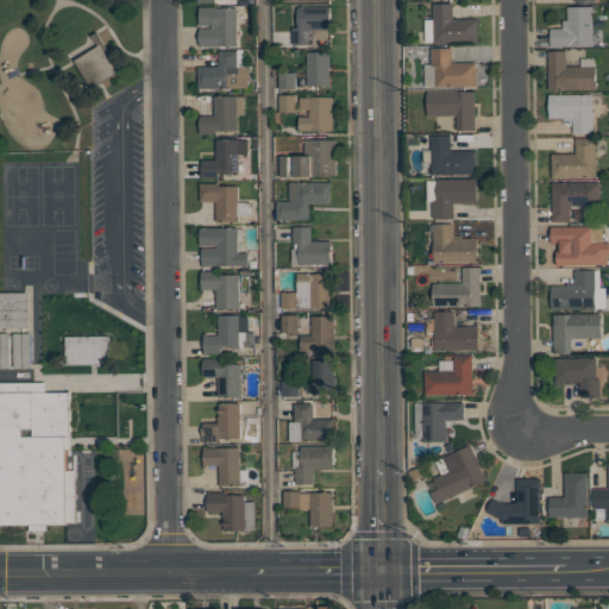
[(478,19),(478,43),(434,43),(434,42),(426,42),(426,19),(434,19),(434,4),(453,4),(453,19),(478,19)]
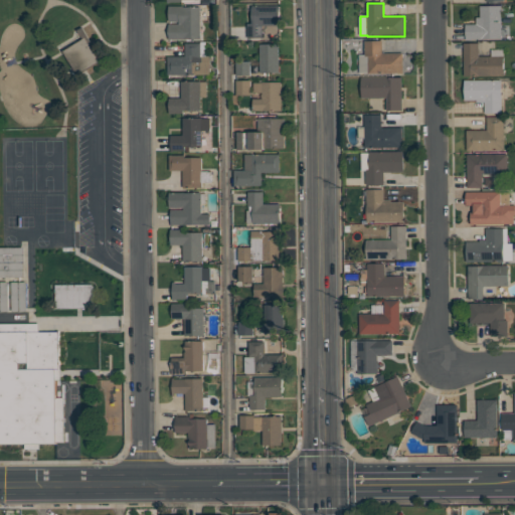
[(169,6),(183,5),(183,7),(201,6),(201,38),(169,39),(169,24),(179,23),(179,21),(169,21),(169,6)]
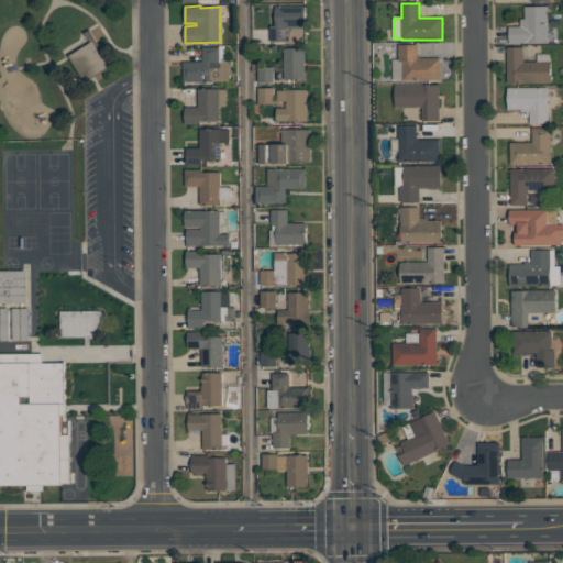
[(275,6),(306,6),(306,28),(287,28),(288,42),(271,42),(271,25),(276,25),(275,6)]
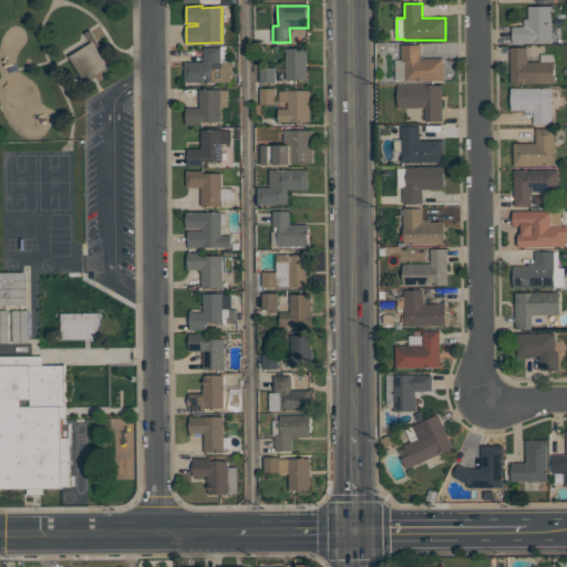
[(513,43),(513,27),(525,27),(525,19),(528,19),(528,6),(553,6),(553,42),(532,42),(532,43),(521,43),(513,43)]
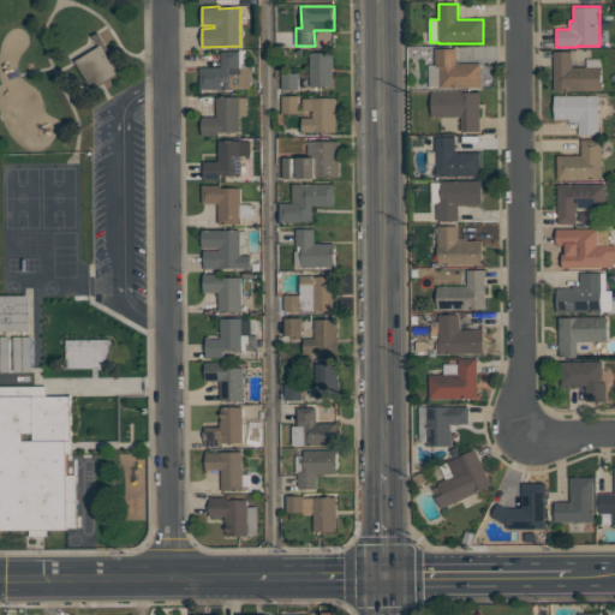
[(102,45),(119,72),(93,89),(76,61),(102,45)]
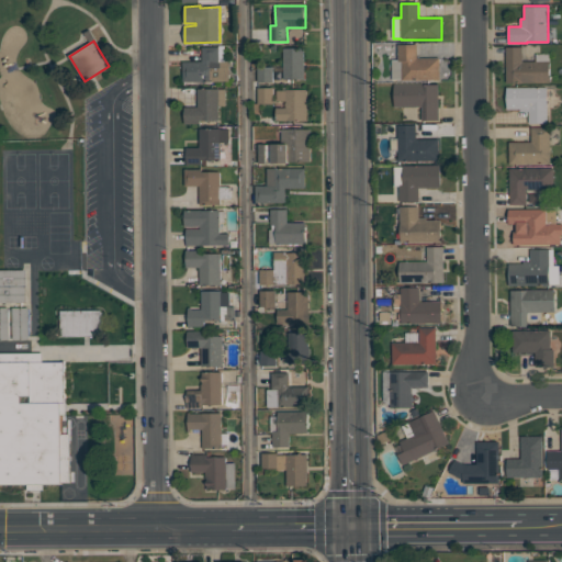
[(392,79),(392,59),(398,59),(398,44),(417,44),(417,57),(440,57),(440,80),(402,80),(402,79),(392,79)]
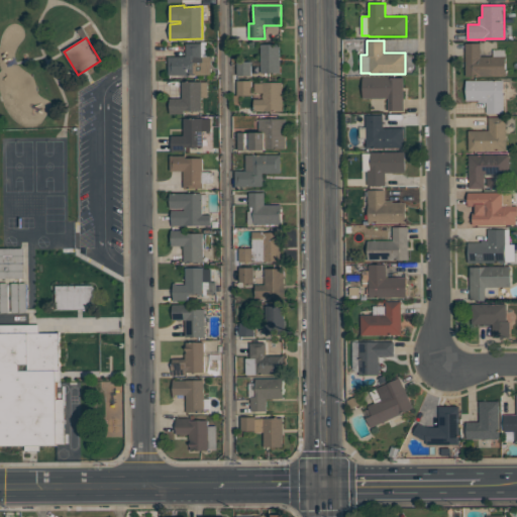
[(186,43),(202,42),(202,41),(207,41),(207,54),(211,54),(211,75),(169,75),(169,57),(186,57),(186,43)]
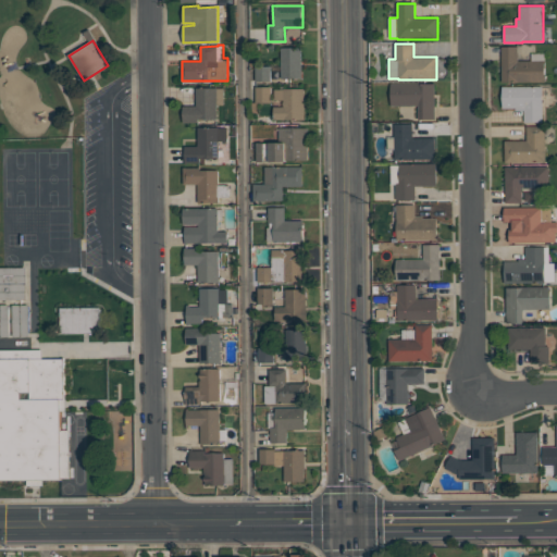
[(546,82),(503,82),(502,47),(518,46),(518,61),(532,60),(531,52),(544,52),(544,60),(545,60),(546,82)]
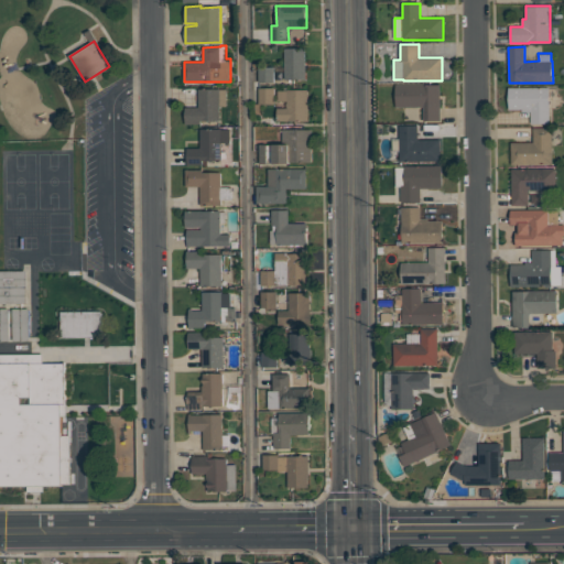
[(284,47),(305,47),(305,62),(306,62),(306,79),(285,79),(284,47)]
